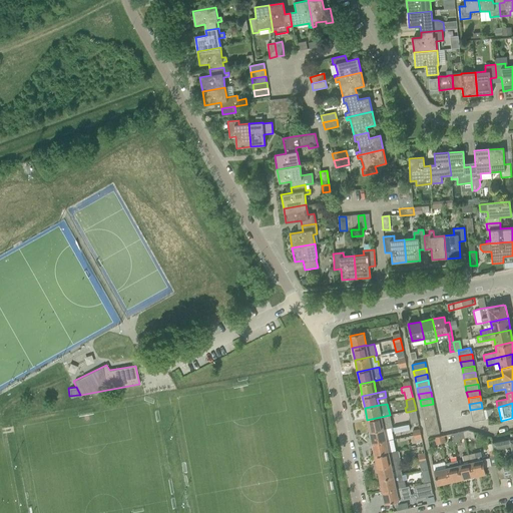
[(433,404),(421,406),(422,412),(434,410),(433,404)]
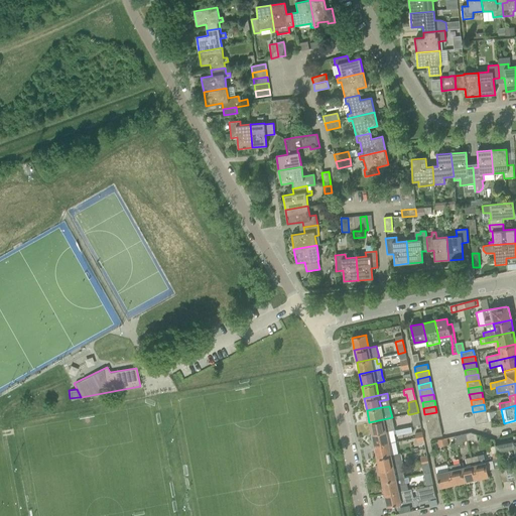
[(487,415),(485,410),(473,412),(474,418),(487,415)]
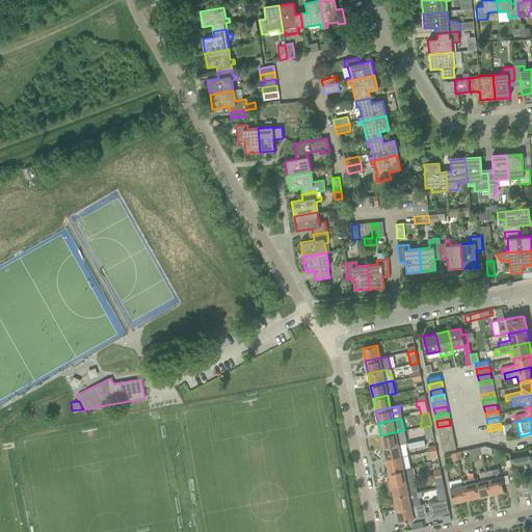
[(431,429),(431,425),(423,427),(426,439),(433,437),(431,429)]
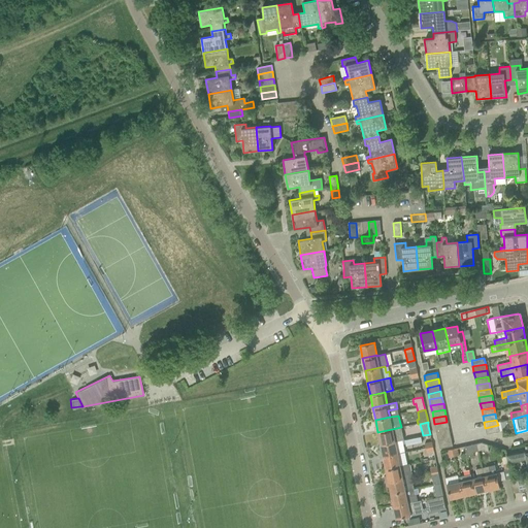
[(449,428),(447,422),(434,424),(435,430),(449,428)]
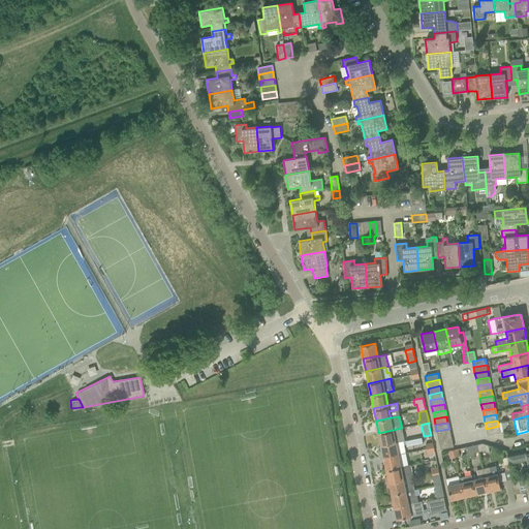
[(499,426),(486,429),(487,435),(500,432),(499,426)]
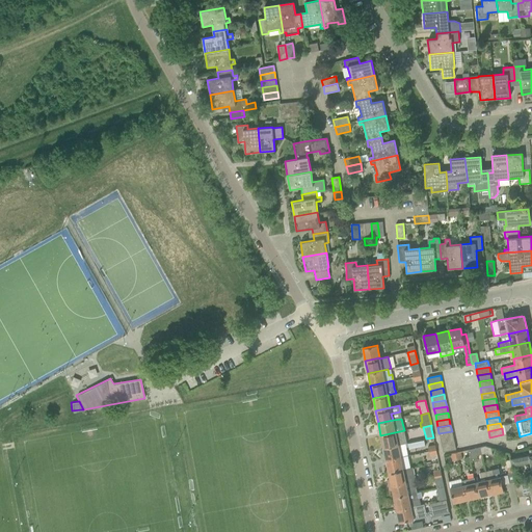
[(395,432),(380,435),(383,448),(398,445),(405,444),(406,443),(404,430),(395,432)]
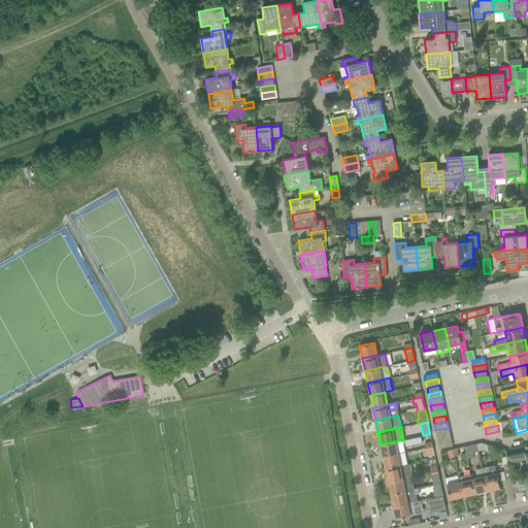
[(449,428),(435,430),(436,436),(450,434),(449,428)]
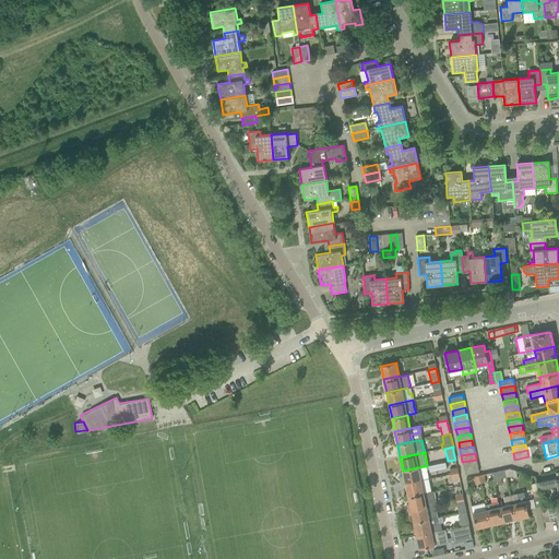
[(477,466),(476,460),(462,462),(464,468),(477,466)]
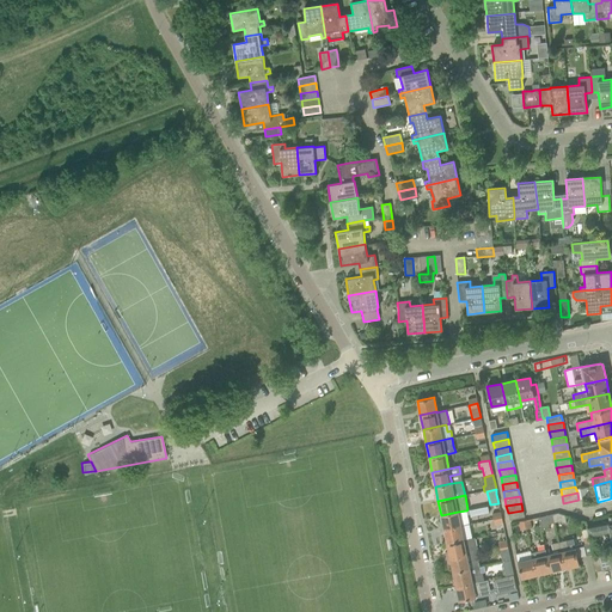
[(488,506),(469,509),(470,514),(471,516),(489,513),(488,506)]
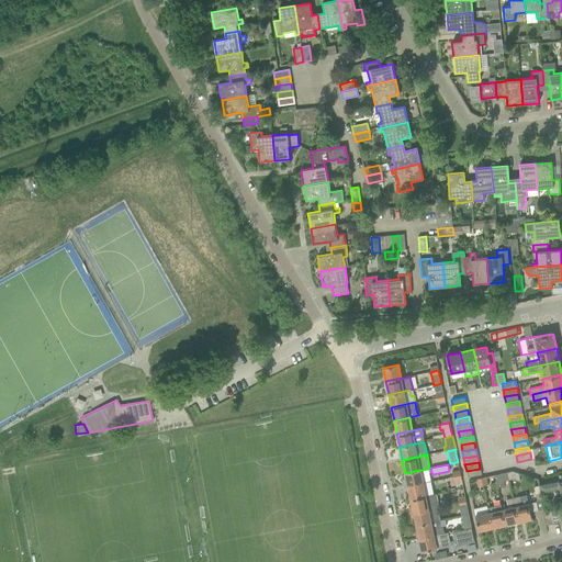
[(420,470),(405,473),(407,486),(423,483),(430,482),(428,469),(420,470)]
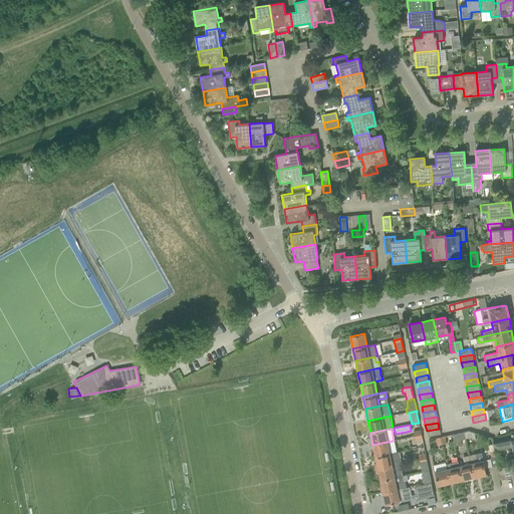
[(439,429),(427,431),(428,437),(440,435),(439,429)]
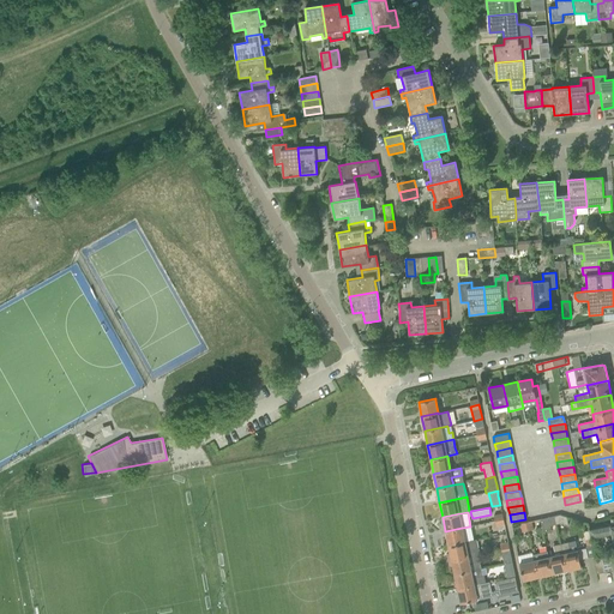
[(559,515),(554,516),(555,524),(561,523),(569,525),(566,517),(559,515)]
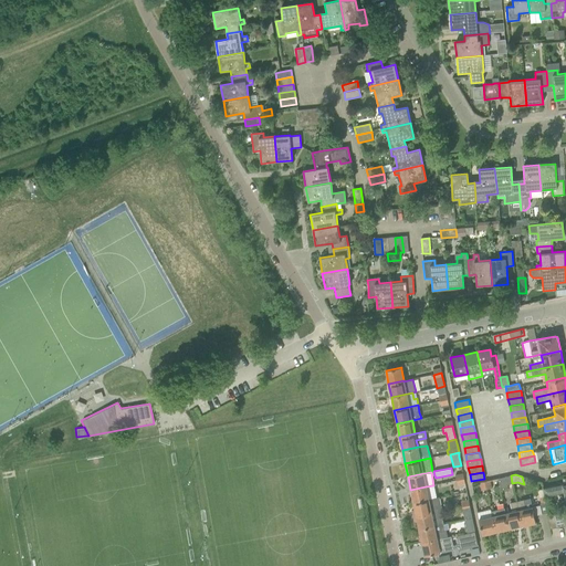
[(511,475),(498,479),(500,491),(501,490),(507,489),(506,484),(512,483),(511,475)]
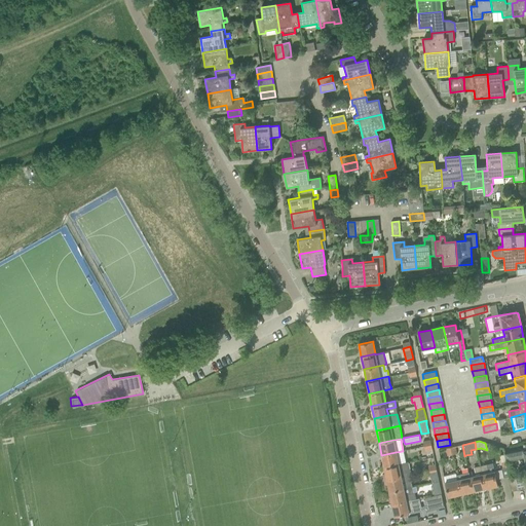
[(524,449),(504,453),(504,454),(505,461),(525,457),(525,463),(525,462),(525,444),(524,445),(525,451),(524,451),(524,449)]
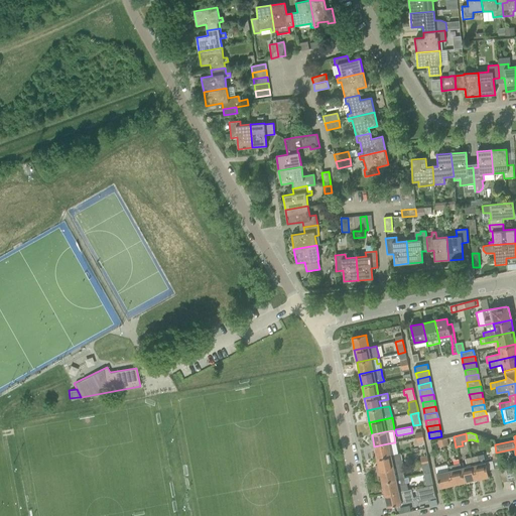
[(388,443),(374,446),(377,459),(391,456),(388,443)]
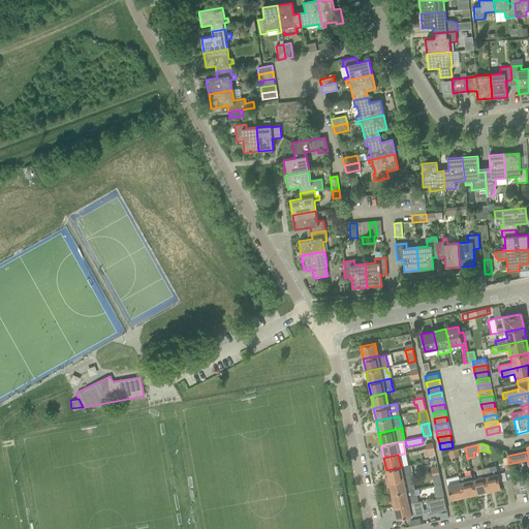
[(401,467),(386,470),(389,483),(413,477),(410,465),(401,467)]
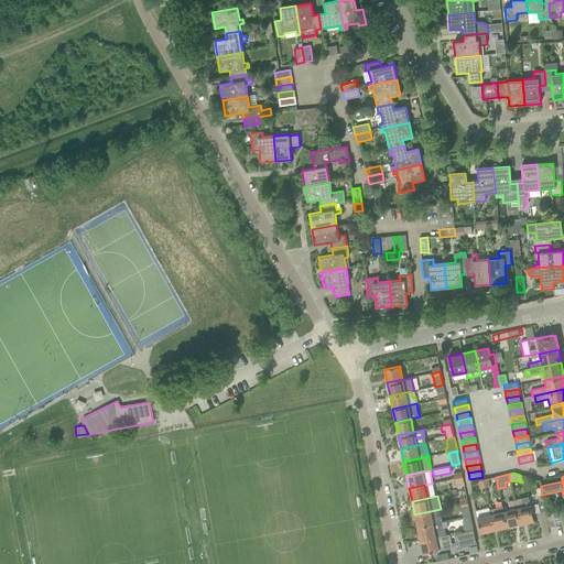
[(521,498),(514,499),(520,523),(533,521),(532,513),(539,512),(540,512),(538,503),(533,505),(523,507),(521,498)]
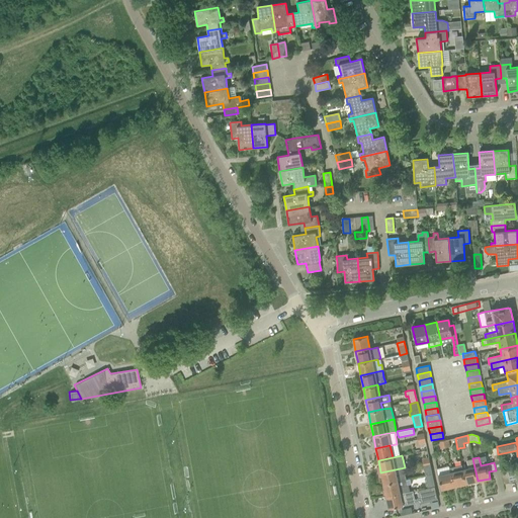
[(466,460),(468,468),(462,469),(465,484),(478,481),(472,458),(466,460)]
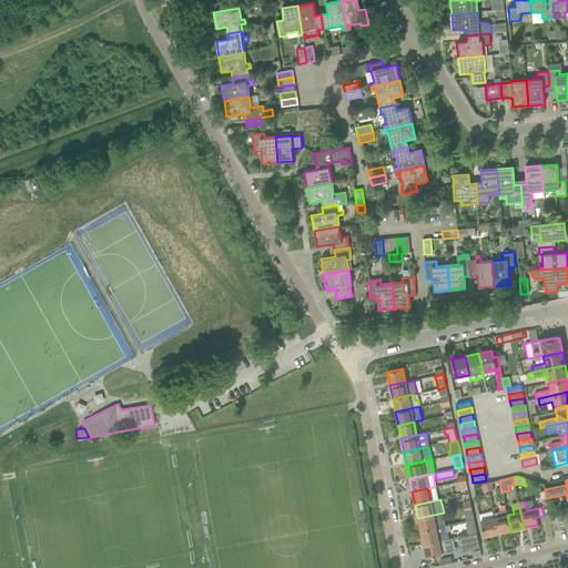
[(470,507),(463,508),(466,521),(474,520),(470,507)]
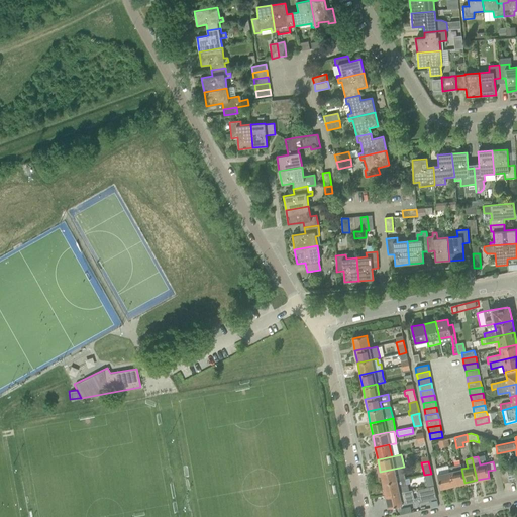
[(464,483),(461,469),(460,464),(448,467),(449,472),(452,486),(464,483)]
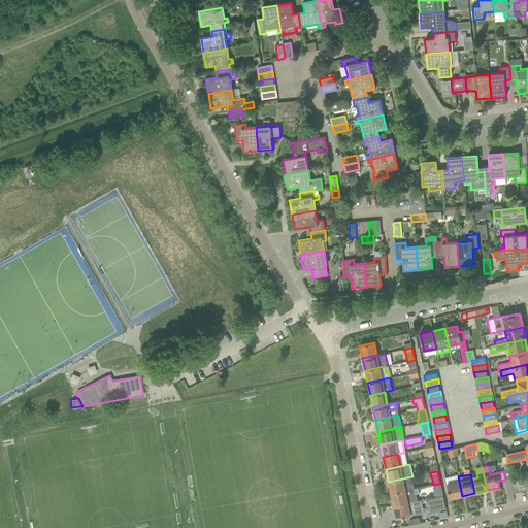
[(459,482),(458,476),(458,475),(446,479),(447,484),(450,499),(462,496),(459,482)]
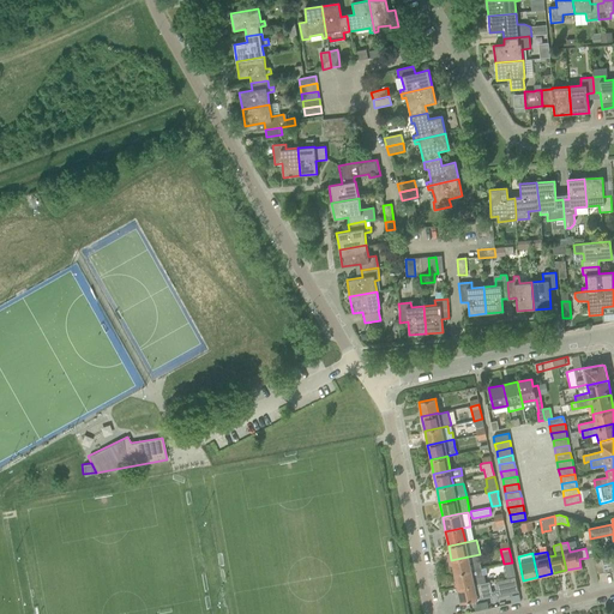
[(480,554),(451,560),(455,575),(481,569),(480,561),(481,561),(480,554)]
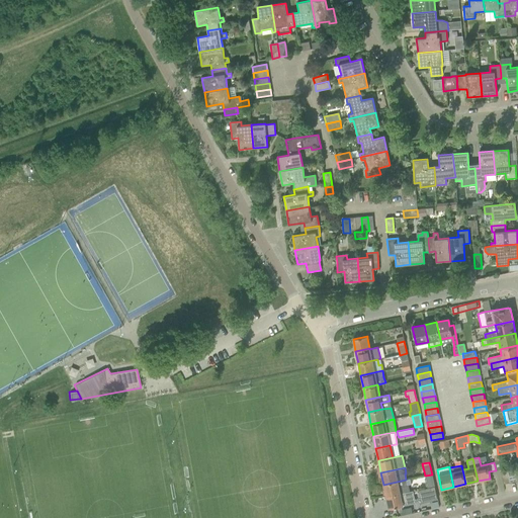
[(513,469),(507,470),(509,483),(515,482),(513,469)]
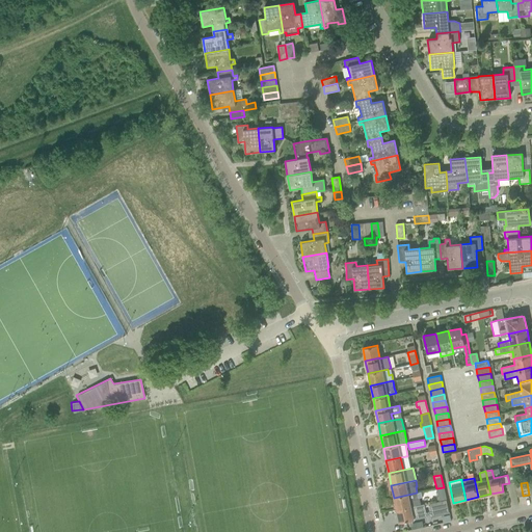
[(523,496),(521,483),(514,485),(516,498),(523,496)]
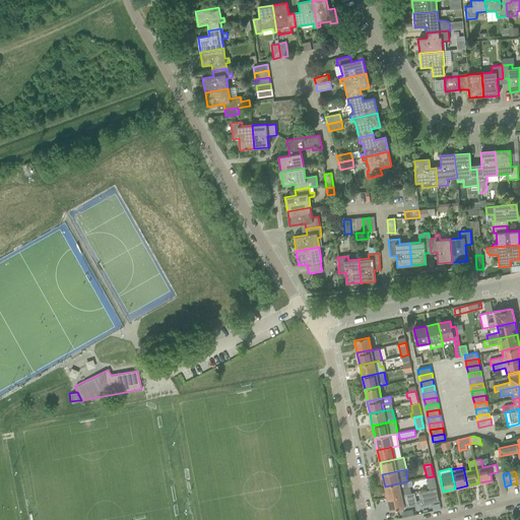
[(434,476),(427,477),(429,490),(436,489),(434,476)]
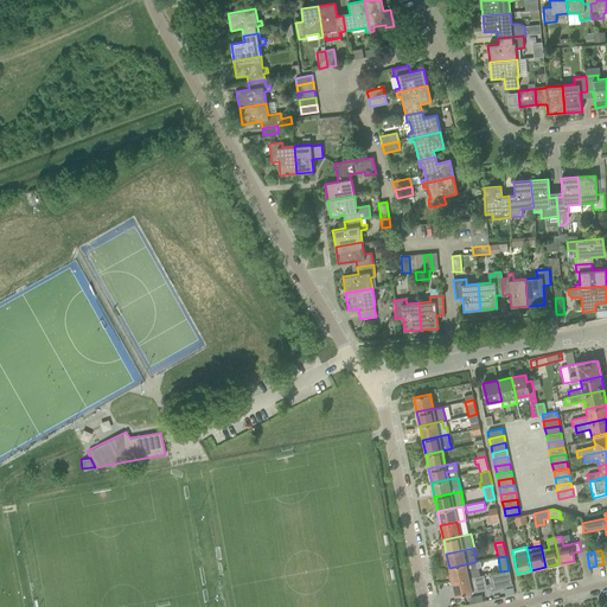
[(477,569),(475,562),(449,568),(452,582),(468,579),(480,576),(478,569),(477,569)]
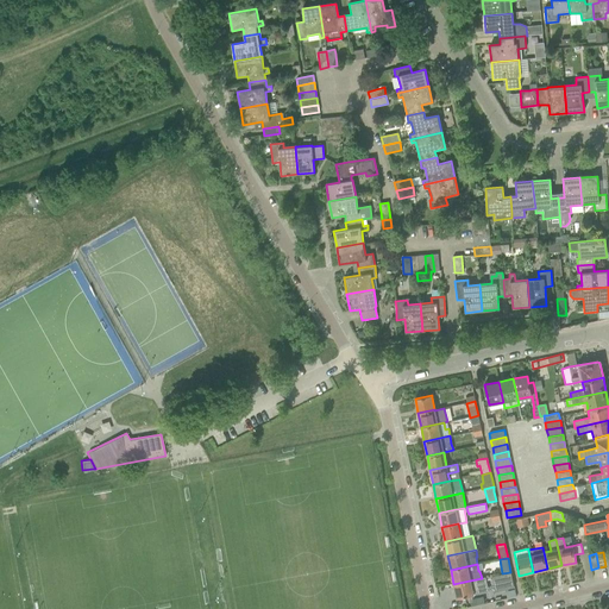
[(510,573),(493,577),(495,591),(513,588),(510,573)]
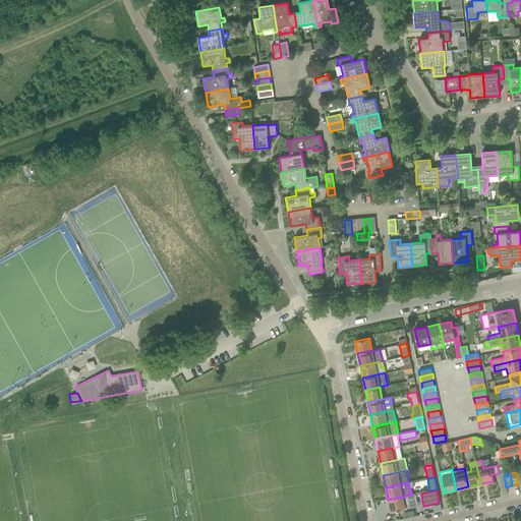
[(402,497),(388,500),(389,505),(387,506),(388,511),(390,510),(391,512),(412,507),(411,501),(415,500),(414,494),(412,495),(402,497)]
